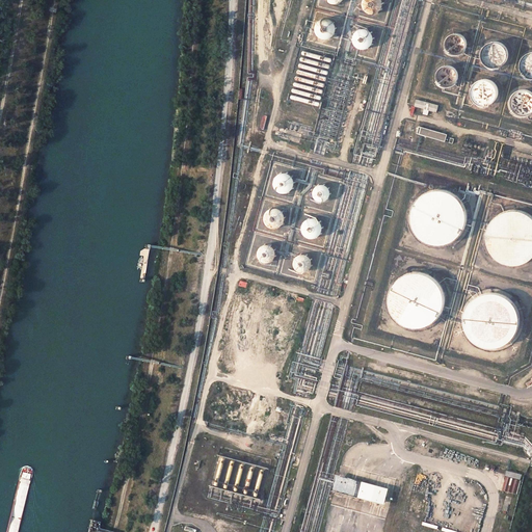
[(382,6),(383,2),(383,1),(382,0),(363,0),(363,2),(364,6),(366,8),(370,11),(373,11),(376,11),(379,9),(380,8),(382,6)]
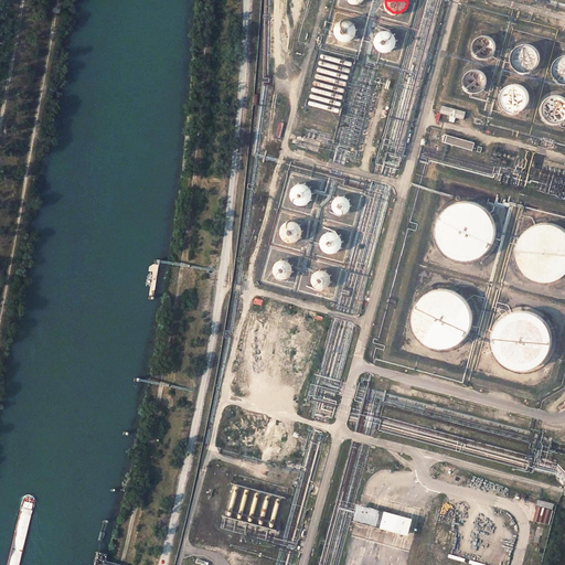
[(351,39),(353,36),(354,34),(354,31),(353,29),(352,25),(350,23),(347,21),(343,21),(339,22),(336,25),(333,28),(333,32),(333,35),(337,40),(340,42),(345,42),(349,41),(351,39)]
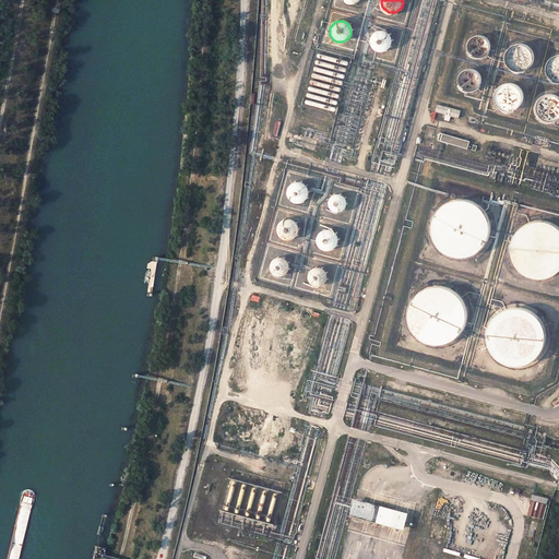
[(370,43),(371,47),(371,48),(376,51),(378,52),(382,52),(385,51),(387,50),(389,48),(391,45),(391,42),(391,39),(390,36),(388,34),(385,33),(382,32),(379,32),(375,33),(372,35),(370,39),(370,43)]
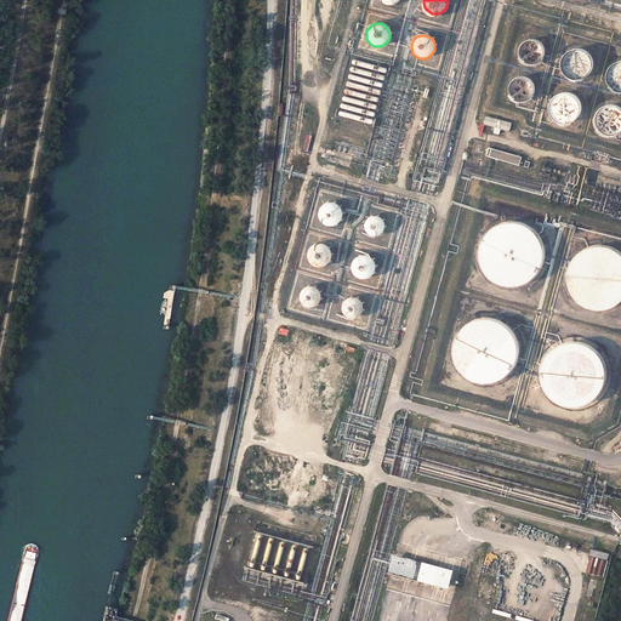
[(545,57),(546,52),(546,51),(545,46),(545,45),(541,41),(539,39),(534,39),(530,39),(525,41),(523,44),(522,49),(522,55),(524,60),(529,62),(533,63),(536,63),(539,62),(542,60),(545,57)]
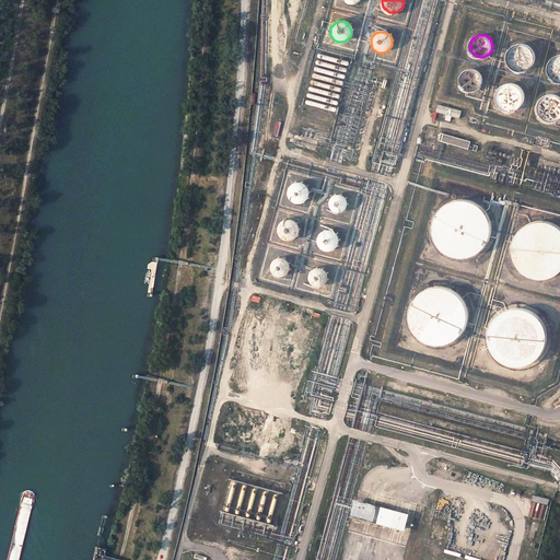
[(533,63),(534,62),(534,60),(534,56),(533,51),(532,50),(528,47),(524,46),(521,46),(518,46),(515,47),(512,49),(510,54),(509,58),(510,63),(513,68),(518,70),(523,70),(526,69),(531,67),(533,63)]
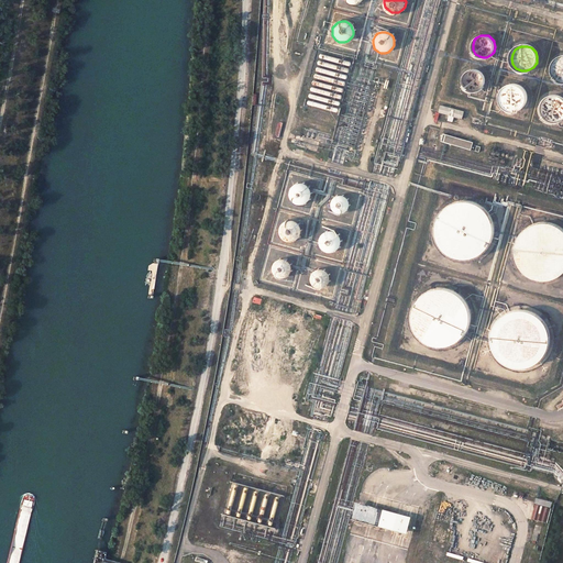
[(560,57),(556,61),(554,62),(553,66),(553,68),(553,72),(554,76),(558,79),(560,80),(562,80),(562,56),(561,57),(560,57)]
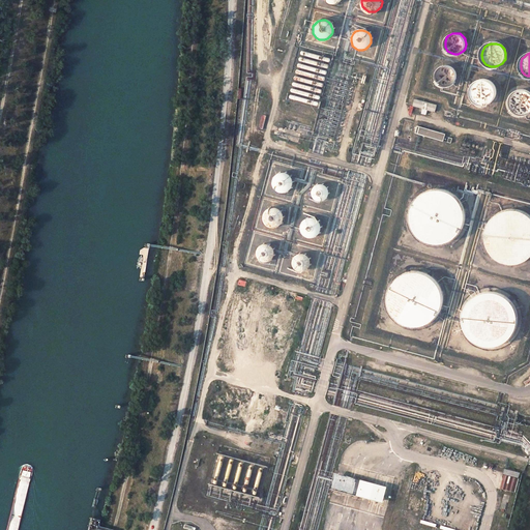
[(332,64),(298,54),(297,61),(330,70),(332,64)]
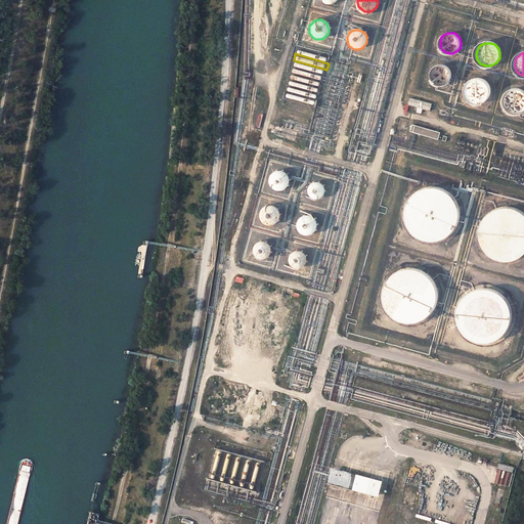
[(450,71),(449,68),(447,67),(443,64),(440,64),(437,66),(435,67),(433,69),(431,72),(431,76),(431,79),(432,81),(434,83),(436,84),(439,86),(442,86),(447,84),(449,82),(451,80),(451,75),(450,71)]
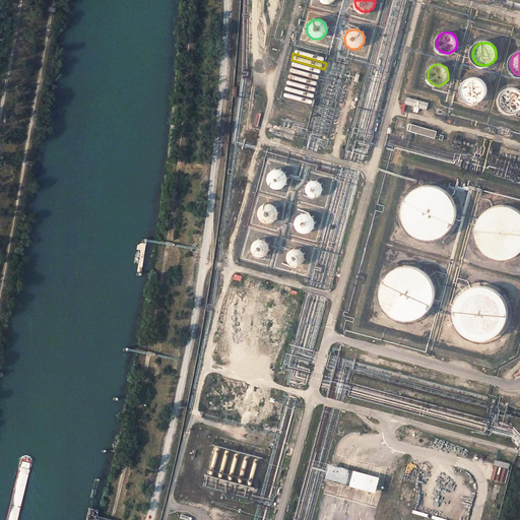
[(482,98),(484,94),(484,93),(485,88),(484,85),(482,82),(480,80),(477,79),(473,78),(471,79),(468,80),(465,82),(463,86),(463,89),(463,93),(464,95),(466,99),(469,101),(473,102),(475,102),(478,101),(482,98)]
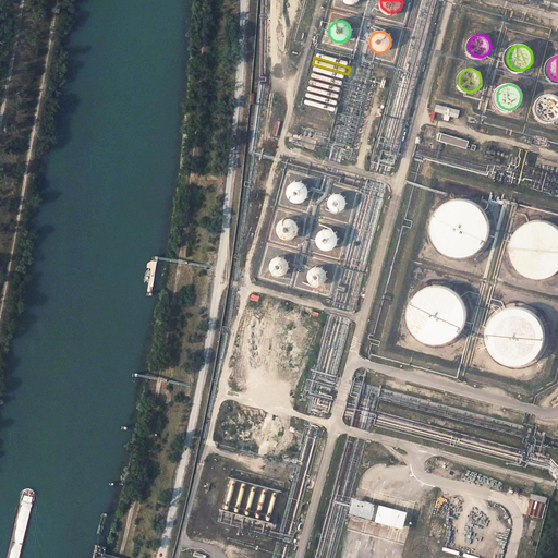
[(548,96),(545,96),(543,97),(541,100),(540,101),(537,106),(537,110),(538,113),(542,117),(545,119),(549,120),(553,120),(555,119),(557,116),(557,98),(554,96),(548,96)]
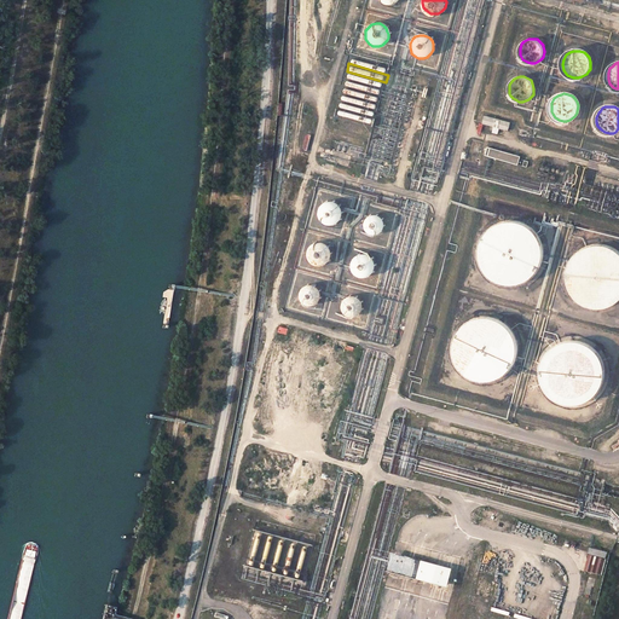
[(510,123),(485,115),(482,123),(508,131),(510,123)]
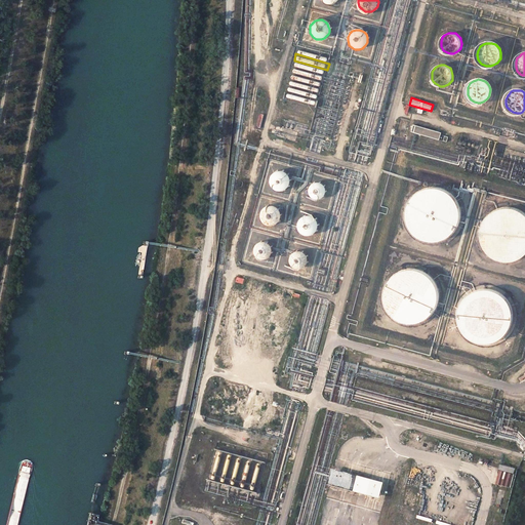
[(441,132),(414,124),(412,132),(439,140),(441,132)]
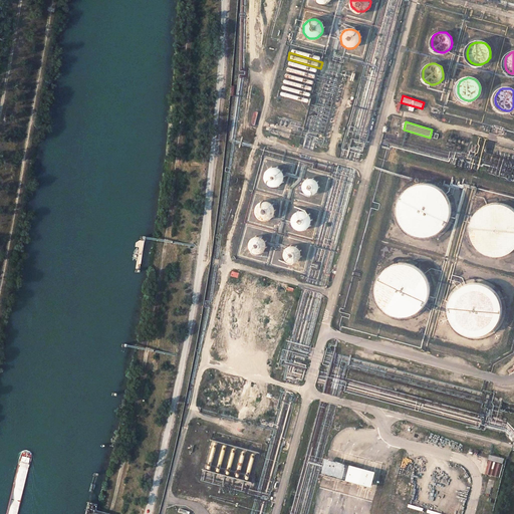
[(276,186),(279,186),(280,185),(283,183),(283,182),(285,179),(285,176),(284,173),(282,170),(281,169),(278,168),(275,167),(271,169),(267,171),(266,174),(266,178),(266,181),(268,183),(271,185),(276,186)]
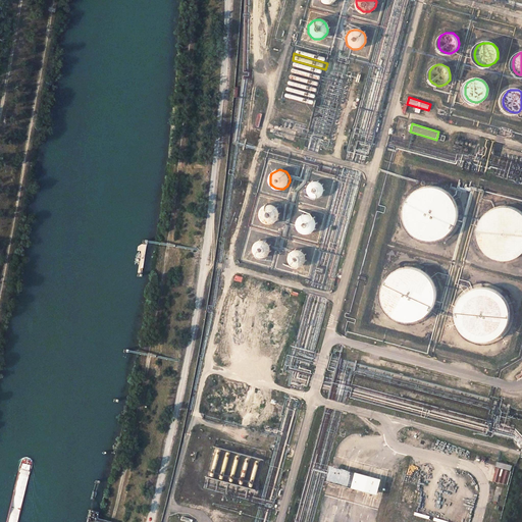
[(314,197),(319,196),(320,196),(323,193),(324,191),(324,188),(323,184),(322,181),(319,179),(315,179),(313,180),(310,181),(309,185),(308,189),(308,191),(310,194),(312,196),(314,197)]
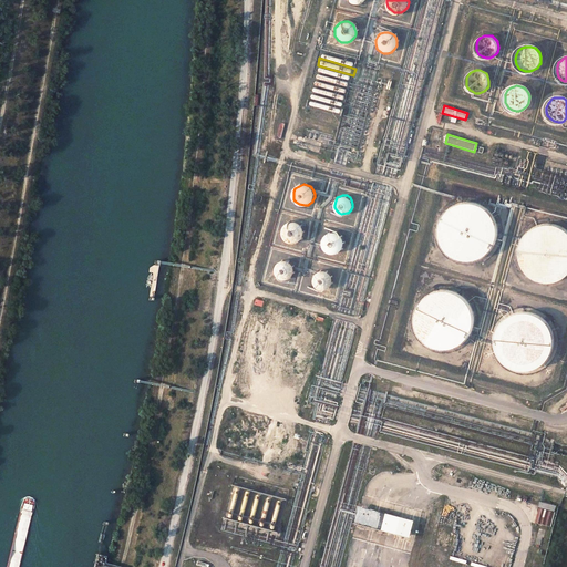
[(454,208),(447,214),(442,222),(440,229),(441,240),(445,248),(452,255),(460,258),(470,260),(478,257),(486,253),(492,246),(495,236),(494,226),(491,217),(484,209),(475,206),(464,205),(454,208)]
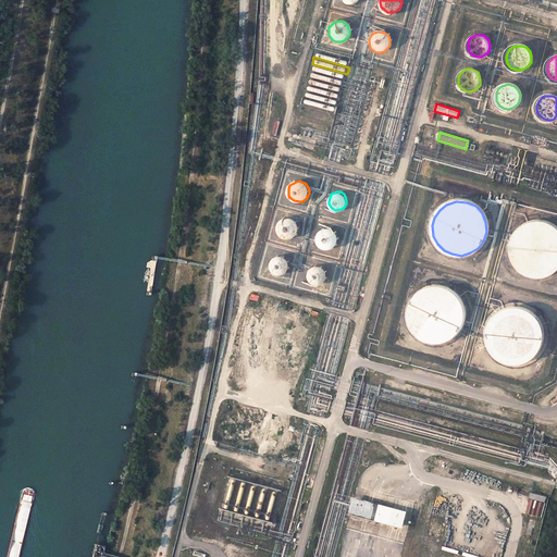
[(297,223),(294,221),(292,220),(289,220),(285,221),(281,224),(280,227),(280,230),(280,233),(281,235),(282,237),(284,238),(286,239),(289,239),(294,238),(296,236),(298,234),(299,231),(299,229),(299,226),(297,223)]
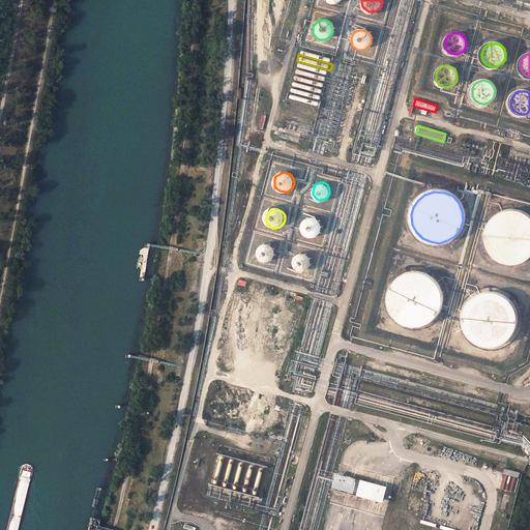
[(500,214),(494,219),(489,227),(488,234),(489,244),(492,252),(498,258),(505,261),(514,262),(524,260),(529,256),(529,217),(528,215),(521,212),(509,211),(500,214)]
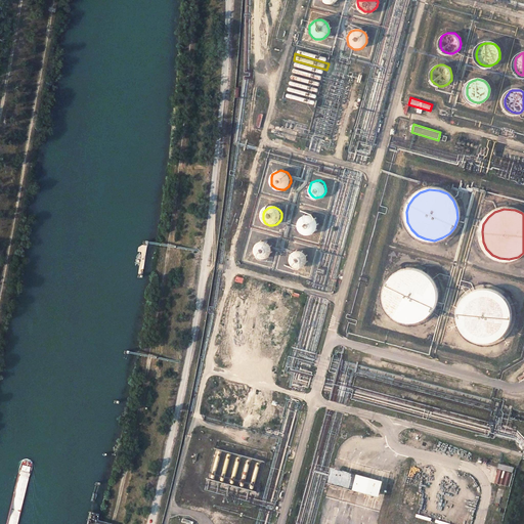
[(301,220),(299,224),(299,225),(300,229),(302,232),(305,234),(308,235),(311,234),(315,233),(317,230),(318,226),(318,223),(316,220),(313,217),(310,216),(306,216),(303,218),(301,220)]
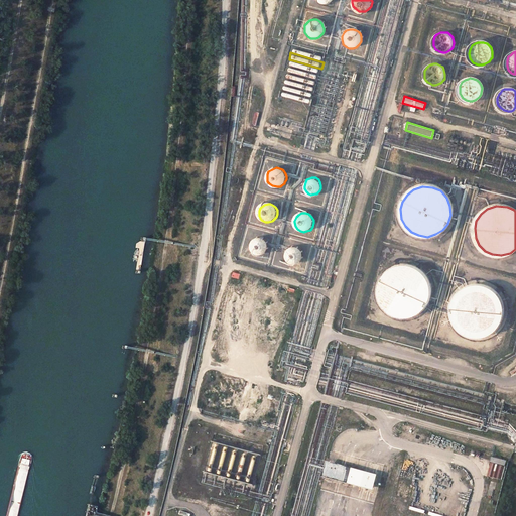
[(254,240),(252,243),(251,246),(252,249),(254,252),(257,254),(260,255),(263,254),(265,253),(267,250),(268,246),(267,243),(266,241),(263,239),(260,238),(257,239),(254,240)]
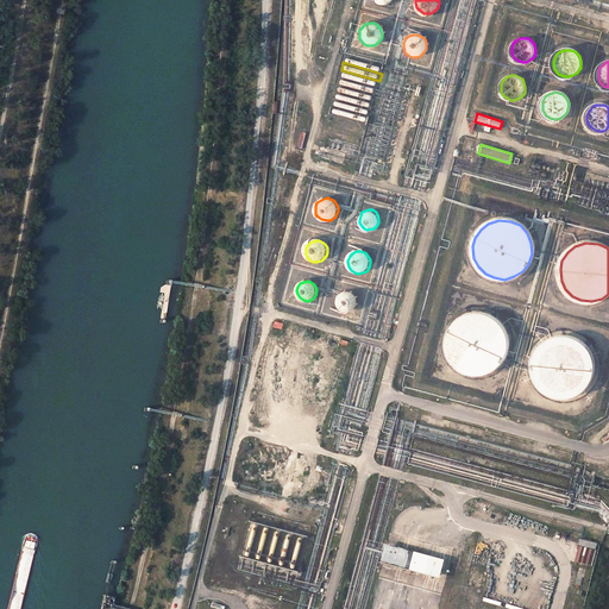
[(344,293),(341,295),(340,295),(339,299),(338,302),(339,306),(341,309),(344,312),(347,312),(352,311),(355,309),(357,306),(358,303),(357,299),(356,295),(352,293),(349,292),(344,293)]
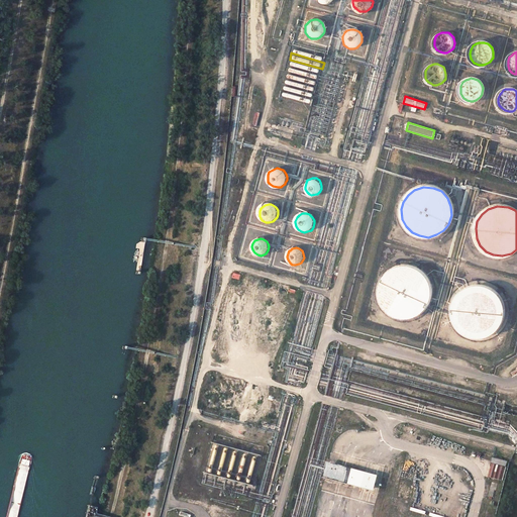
[(393,270),(387,275),(382,282),(380,289),(381,299),(385,306),(391,312),(398,315),(407,316),(415,314),(422,310),(427,304),(430,294),(429,286),(426,278),(420,271),(412,268),(402,267),(393,270)]
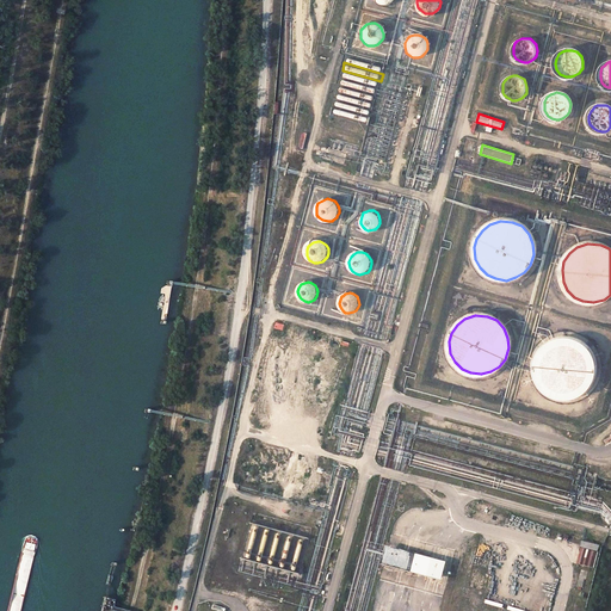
[(551,341),(544,346),(538,356),(537,364),(538,376),(542,384),(549,392),(557,395),(568,396),(579,394),(586,389),(592,381),(596,370),(596,360),(591,350),(584,343),(575,339),(562,338),(551,341)]
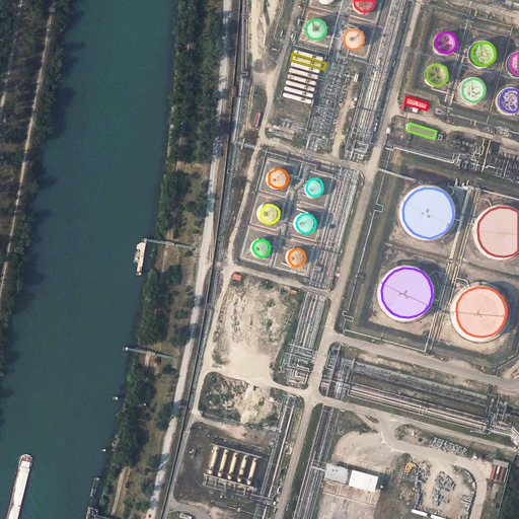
[(380,477),(328,464),(323,482),(376,495),(380,477)]
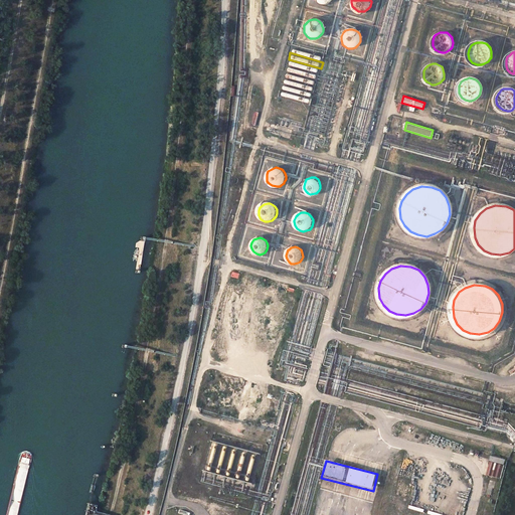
[(490,463),(487,476),(500,480),(504,466),(490,463)]
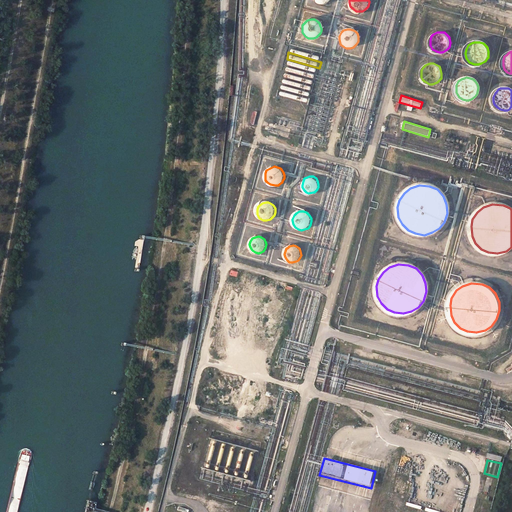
[(487,479),(483,493),(489,494),(492,480),(487,479)]
